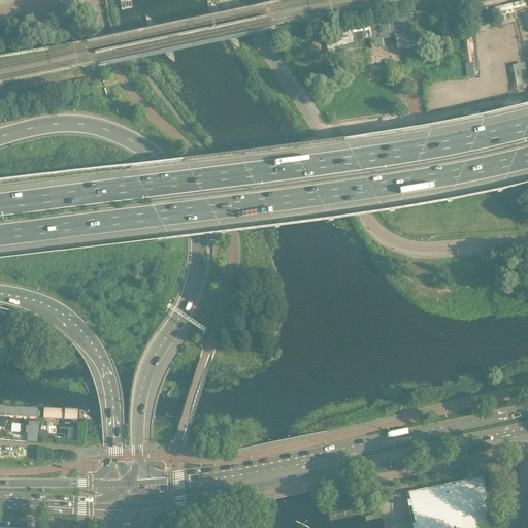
[(524,1),(510,4),(513,10),(525,8),(524,1)]
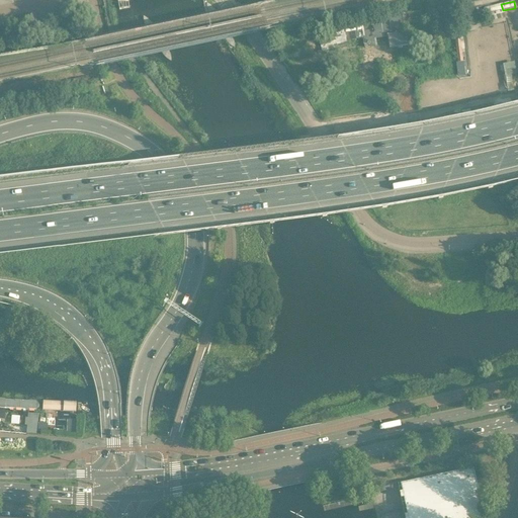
[(484,8),(487,20),(504,16),(501,4),(484,8)]
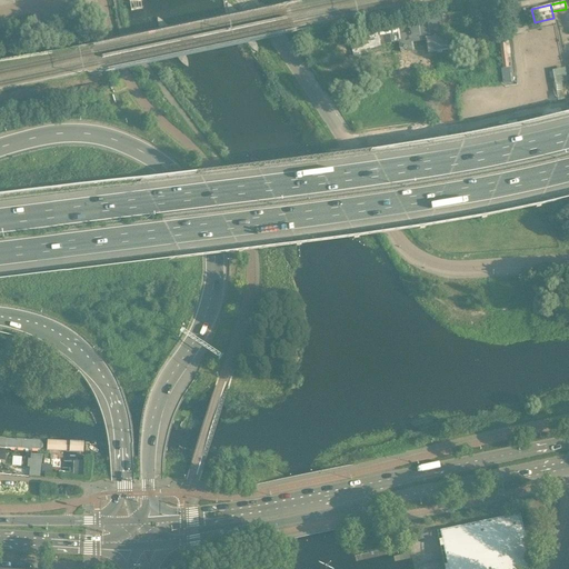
[(446,39),(445,27),(459,25),(472,22),(470,11),(412,25),(409,12),(400,15),(401,22),(353,31),(355,35),(336,38),(338,47),(351,43),(353,57),(366,53),(367,60),(385,56),(382,46),(399,42),(399,43),(398,43),(400,52),(407,51),(415,51),(413,42),(427,40),(429,53),(450,51),(448,38),(446,39)]
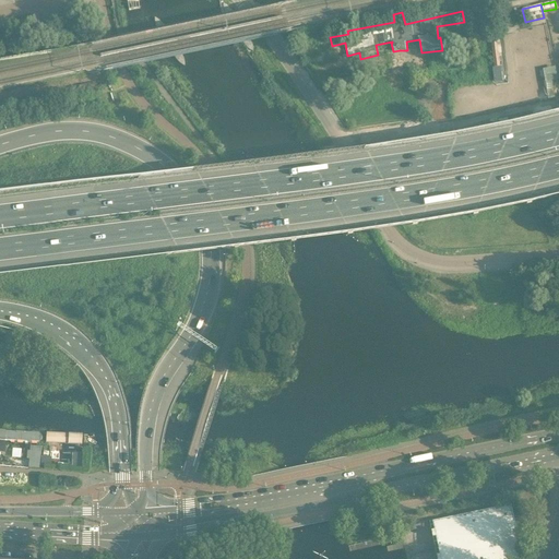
[(489,19),(491,28),(511,25),(509,14),(489,19)]
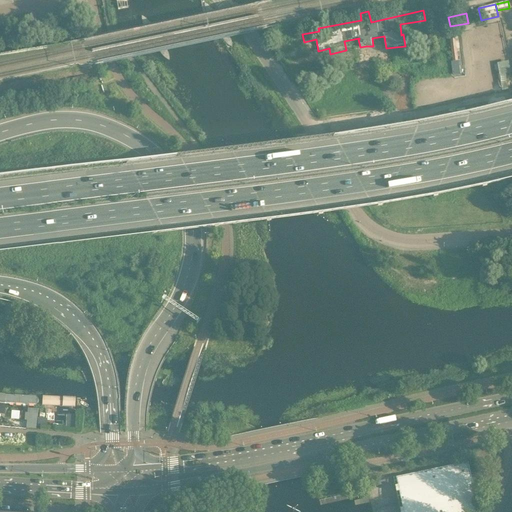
[(283,59),(308,55),(307,48),(282,52),(283,59)]
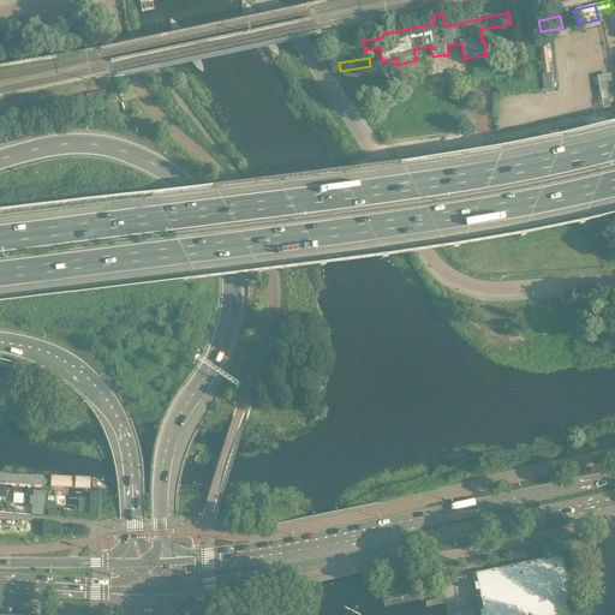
[(452,83),(451,70),(434,70),(435,83),(452,83)]
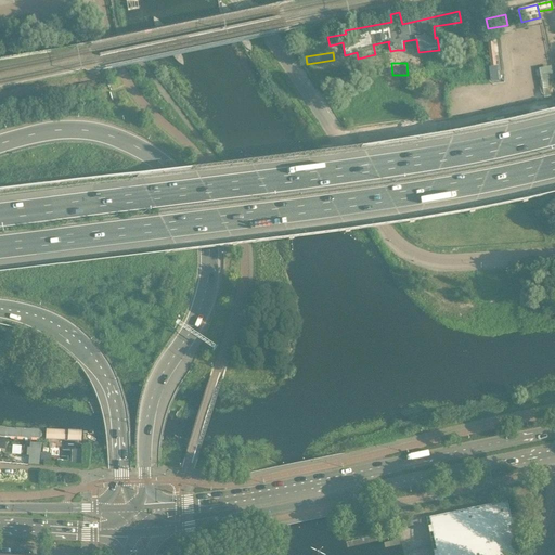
[(550,86),(549,79),(554,78),(552,65),(541,67),(544,87),(550,86)]
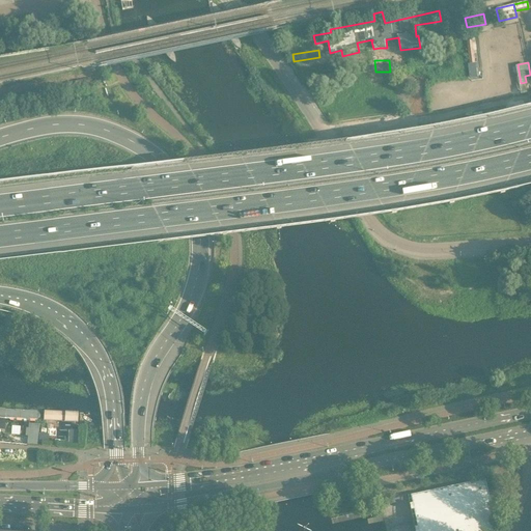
[(508,206),(502,210),(509,224),(515,221),(508,206)]
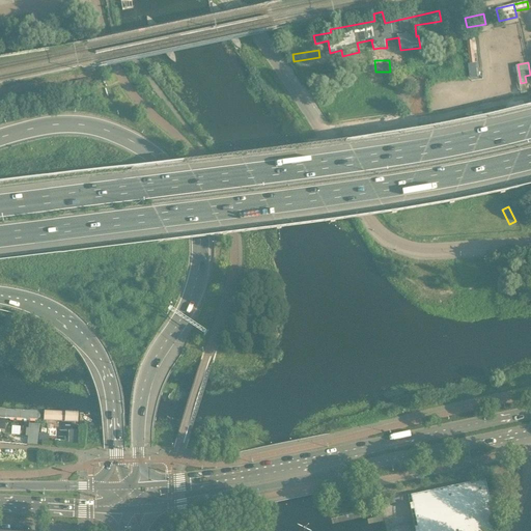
[(37,445),(39,425),(29,424),(27,444),(37,445)]
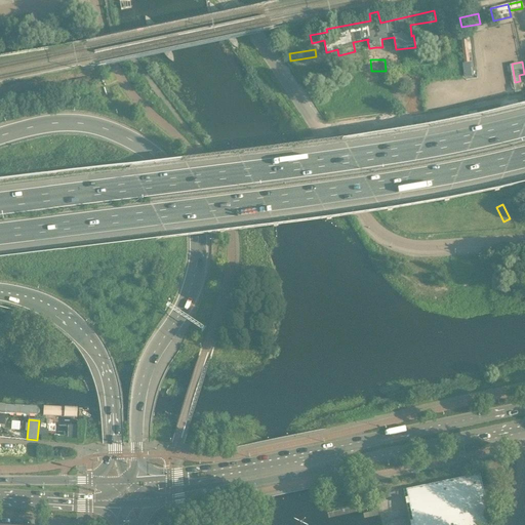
[(78,441),(79,427),(68,426),(68,441),(78,441)]
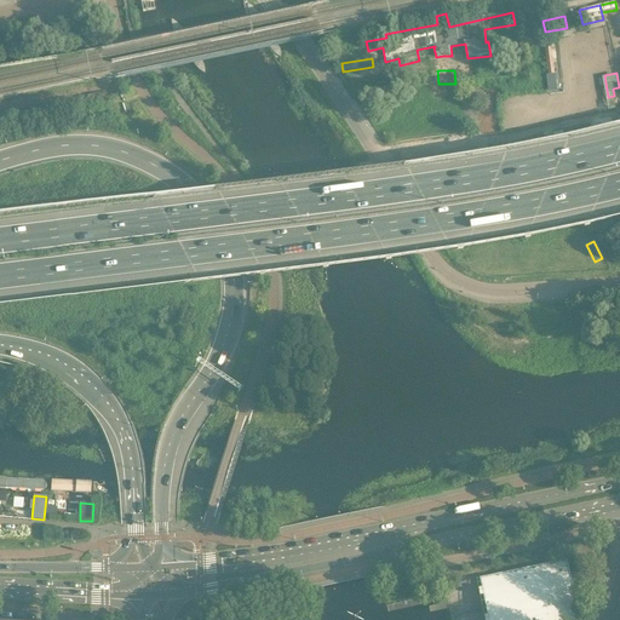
[(579,619),(567,560),(532,567),(480,578),(482,589),(478,590),(480,597),(483,596),(488,616),(484,616),(484,619),(579,619)]
